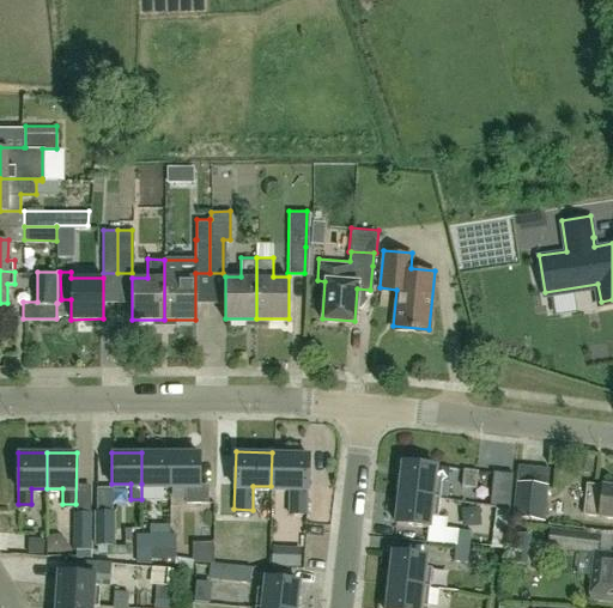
[(141,484),(170,484),(170,453),(141,453),(141,484)]
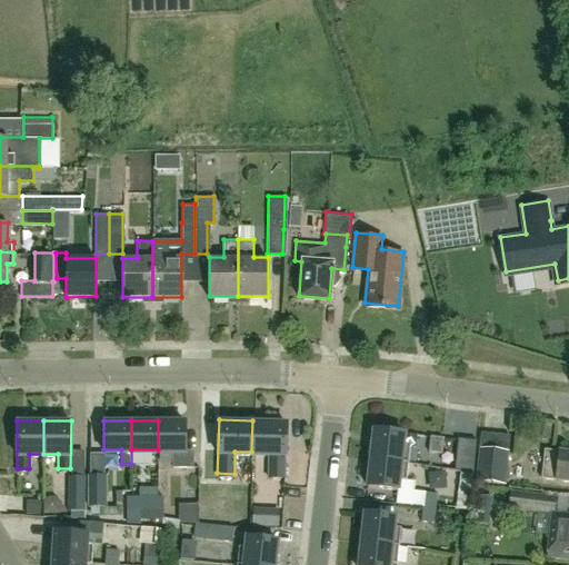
[(158,449),(172,449),(172,465),(192,465),(192,449),(185,449),(185,420),(158,420),(158,449)]
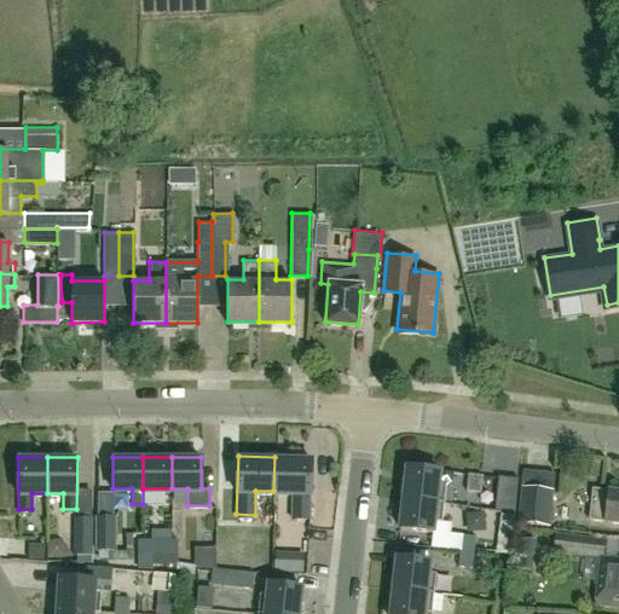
[(312,458),(275,457),(273,491),(293,492),(293,515),(310,515),(312,458)]
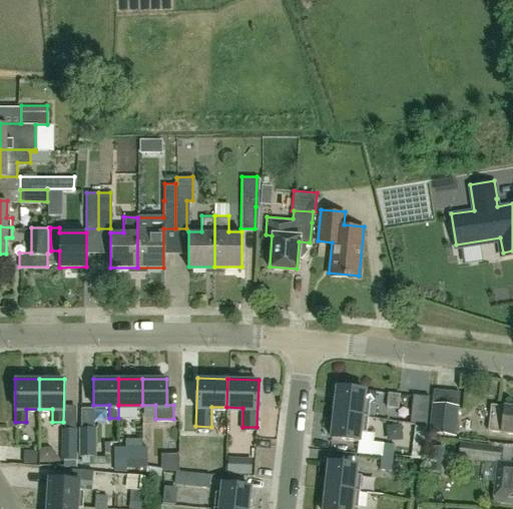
[(337,385),(334,410),(368,414),(370,398),(363,397),(364,388),(337,385)]
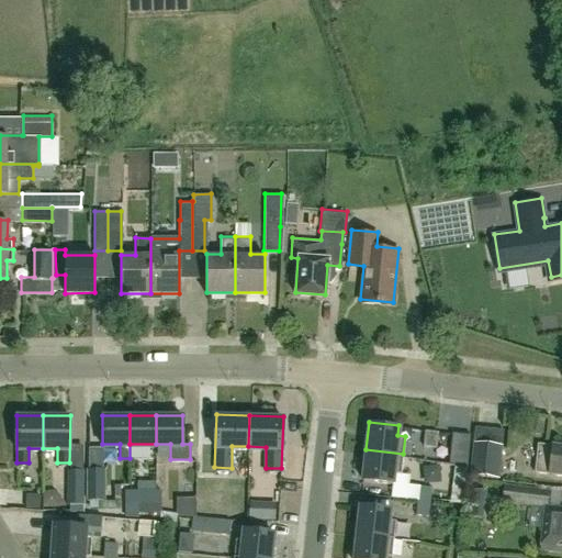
[(424,427),(423,444),(436,445),(437,430),(424,427)]
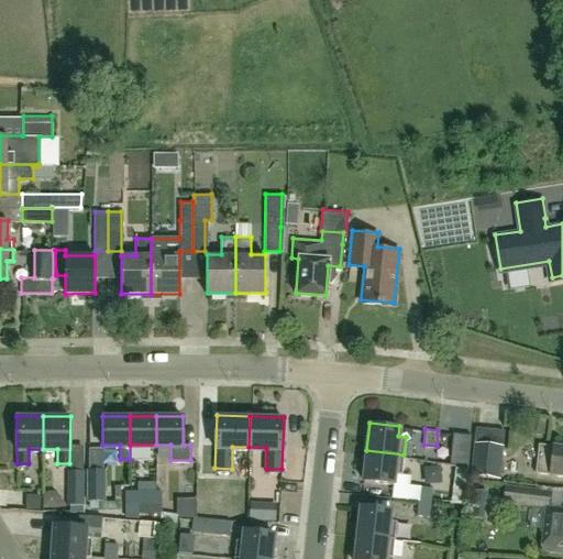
[(453,431),(450,462),(468,464),(472,434),(453,431)]
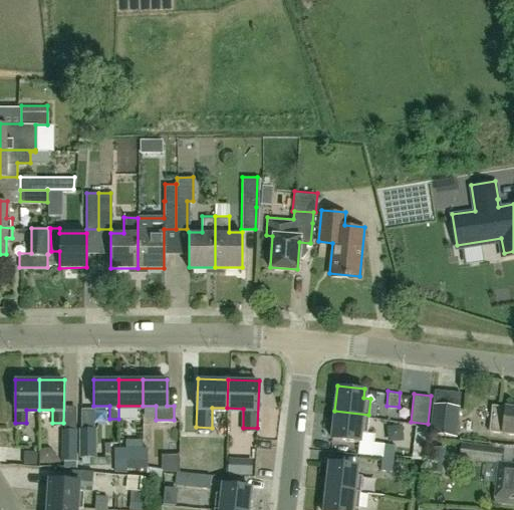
[(457,435),(460,405),(433,402),(430,432),(457,435)]
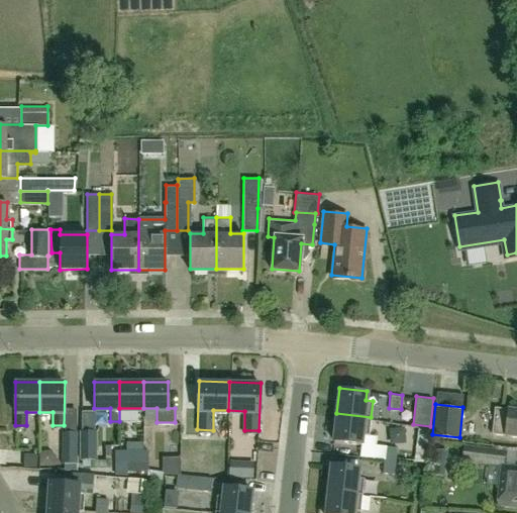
[(495,406),(492,432),(505,433),(505,434),(516,434),(516,408),(508,407),(508,408),(495,406)]
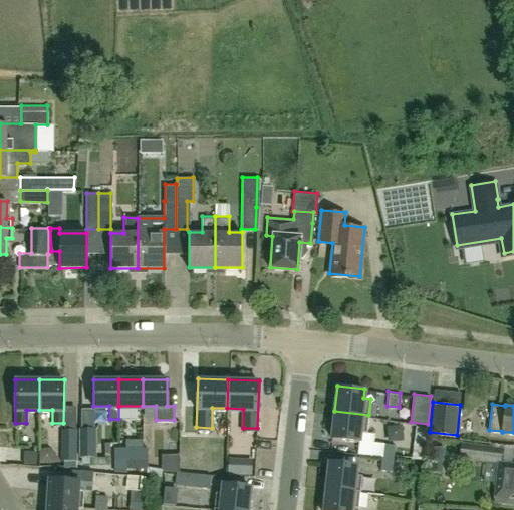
[(366,431),(368,415),(334,411),(331,436),(359,439),(357,452),(381,455),(383,442),(373,441),(374,432),(366,431)]
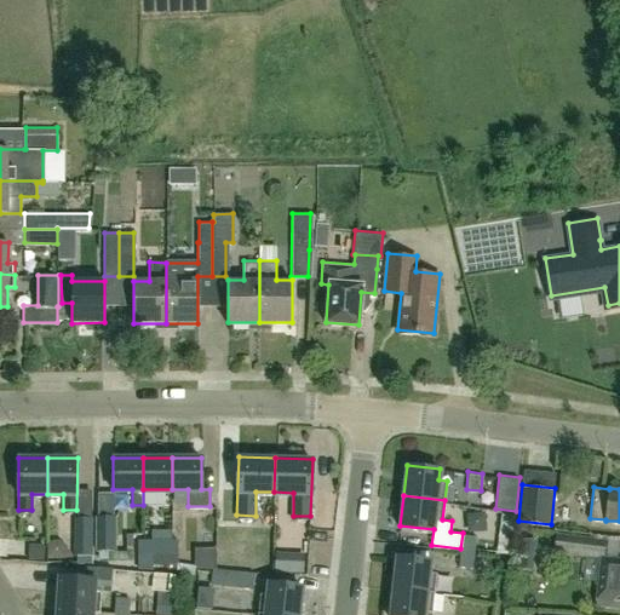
[(512,552),(516,511),(501,510),(497,551),(512,552)]
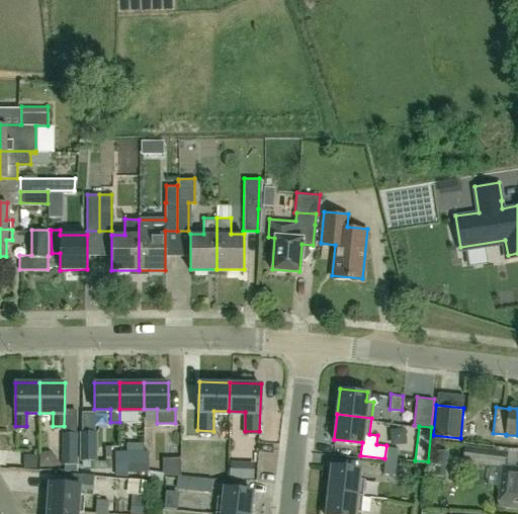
[(80,459),(97,459),(97,429),(80,430),(80,459)]
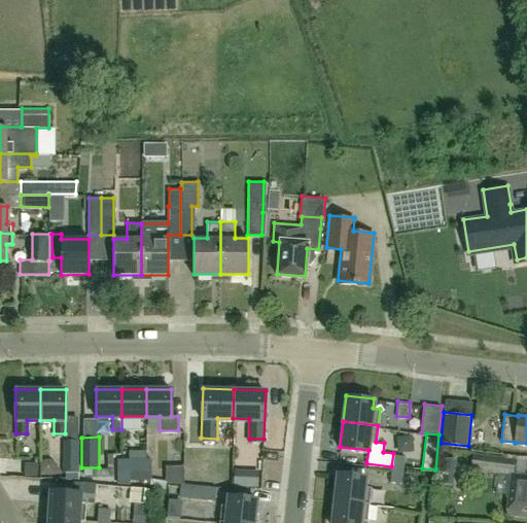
[(78,471),(78,439),(66,439),(63,439),(63,471),(78,471)]
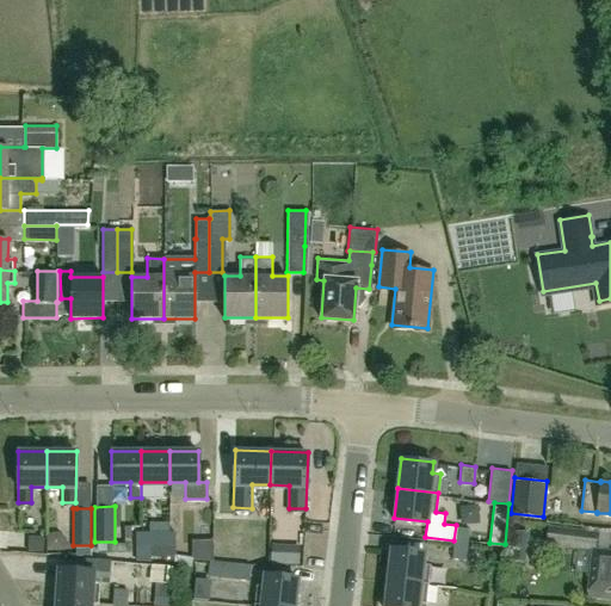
[(610,550),(596,548),(597,530),(548,524),(545,543),(593,549),(588,593),(610,595),(610,545),(610,546),(610,550)]
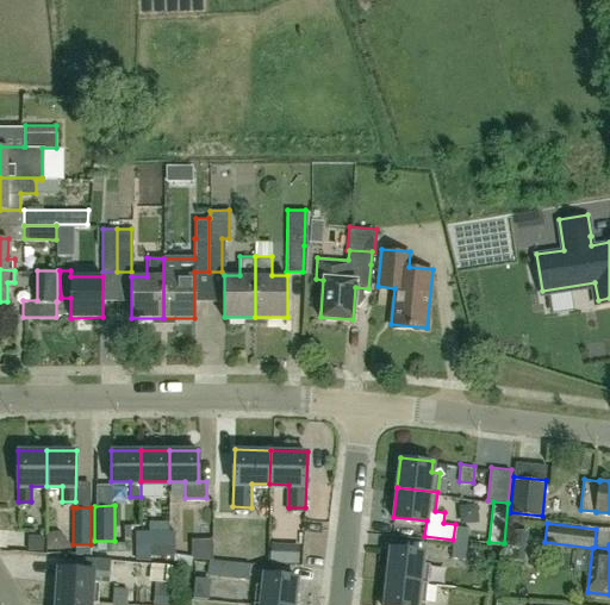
[(453,540),(467,541),(470,525),(455,524),(453,540)]
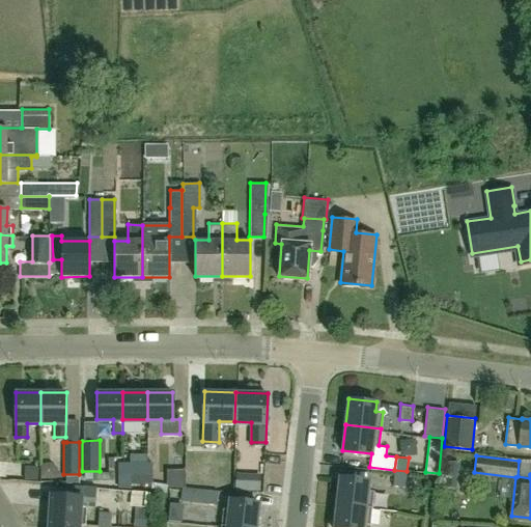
[(152,483),(152,472),(152,461),(118,461),(118,483),(152,483)]
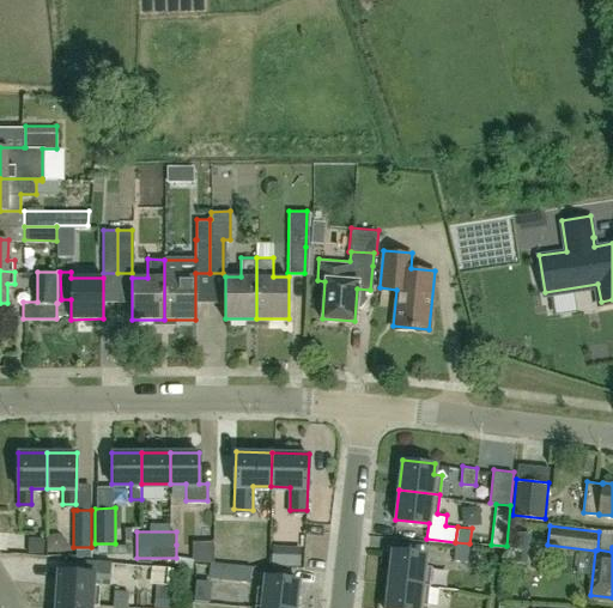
[(469,543),(455,542),(455,545),(454,558),(468,560),(469,543)]
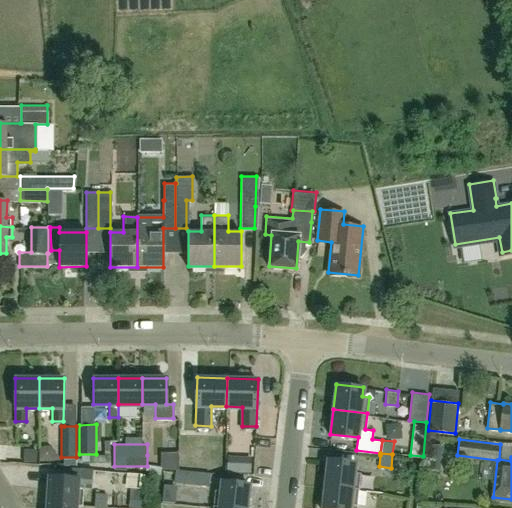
[(251,455),(242,455),(241,470),(251,471),(251,455)]
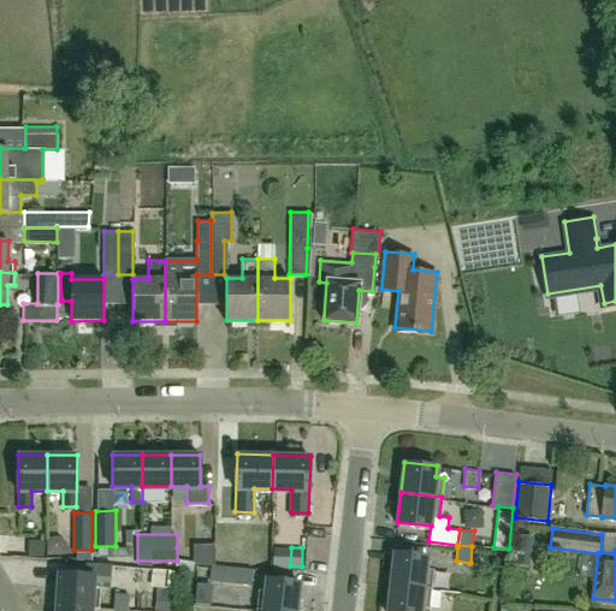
[(395,552),(392,583),(432,587),(433,568),(426,568),(427,556),(395,552)]
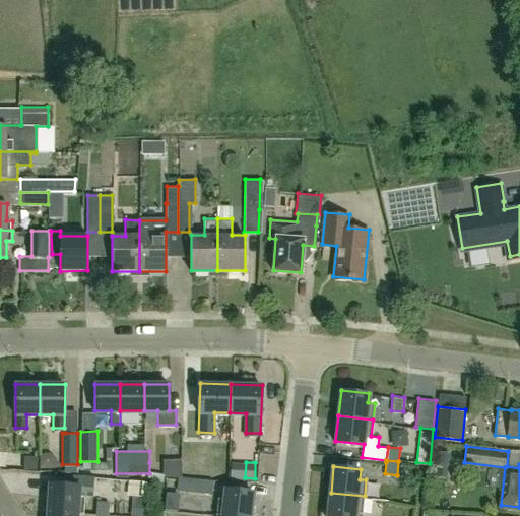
[(207,478),(181,475),(164,474),(164,488),(211,493),(213,479),(207,478)]
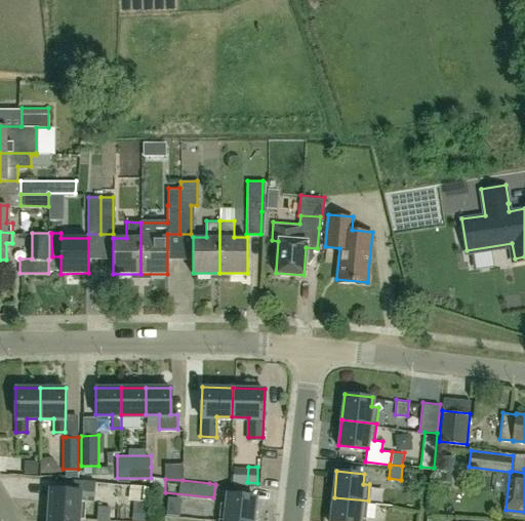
[(49,497),(48,514),(83,517),(84,501),(79,499),(80,490),(50,488),(49,497)]
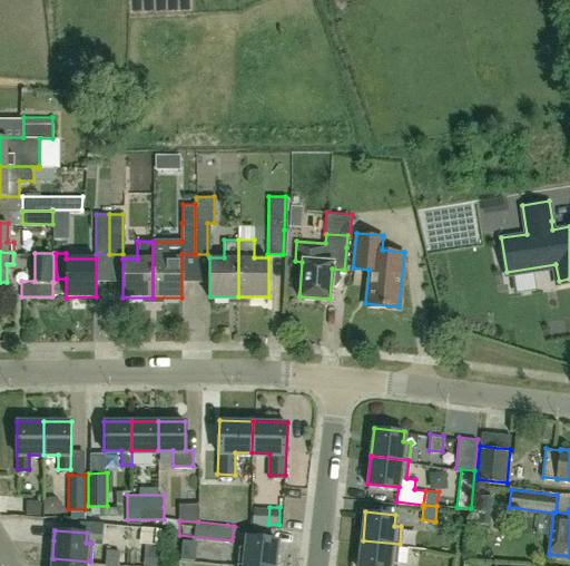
[(239,545),(237,563),(267,565),(273,565),(276,538),(247,535),(247,536),(241,535),(239,545)]
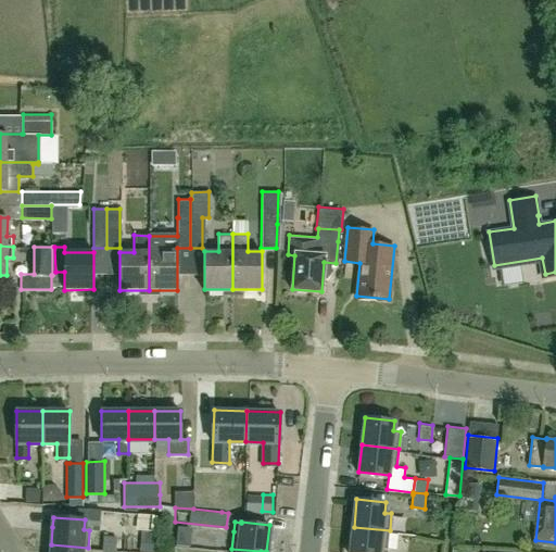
[(387,551),(390,530),(354,527),(351,551),(387,551)]
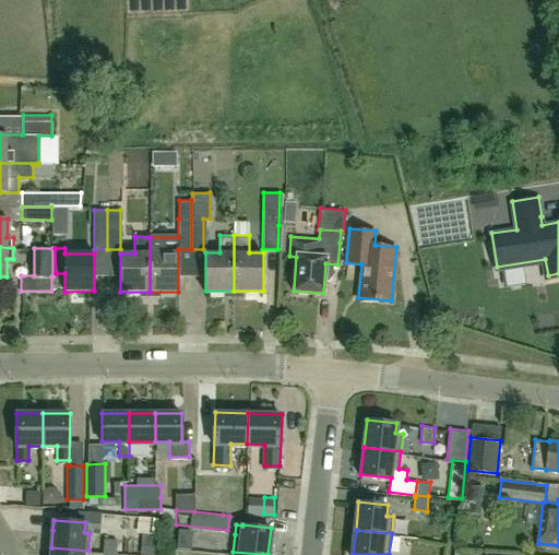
[(104,538),(103,552),(116,553),(116,551),(117,551),(117,538),(104,538)]
